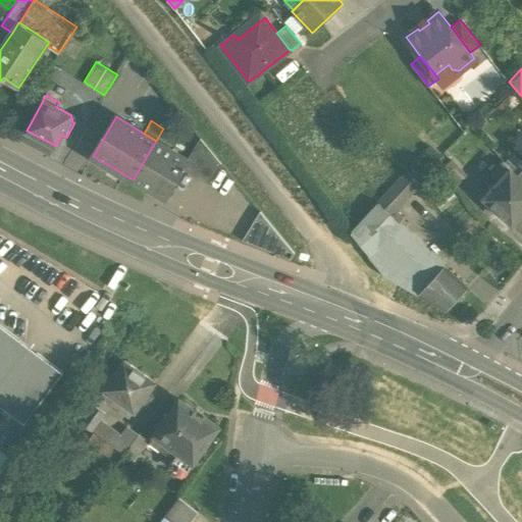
[(221,163),(200,138),(187,160),(188,160),(183,168),(209,184),(221,163)]
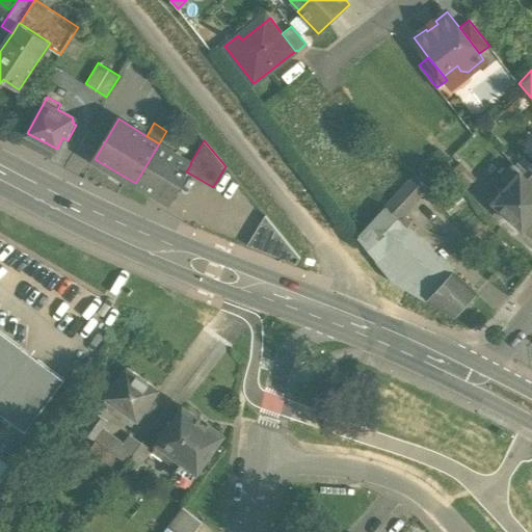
[(190,163),(159,143),(136,182),(168,201),(186,171),(191,163),(190,163)]
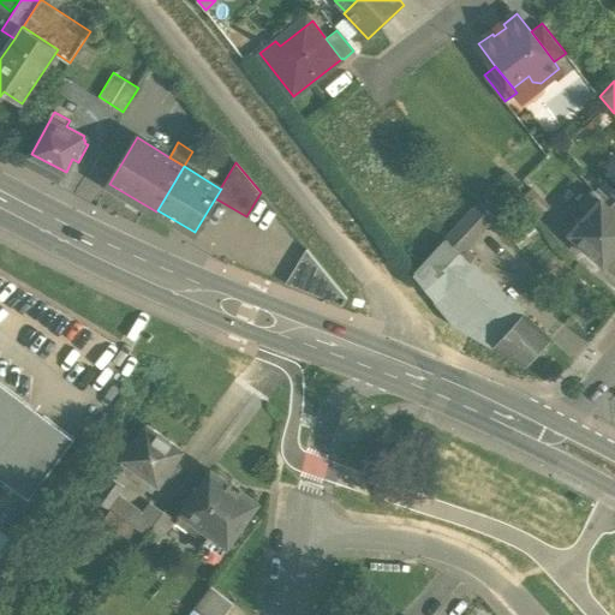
[(614,210),(602,199),(571,233),(579,240),(580,245),(586,250),(590,250),(604,264),(614,252),(614,210)]
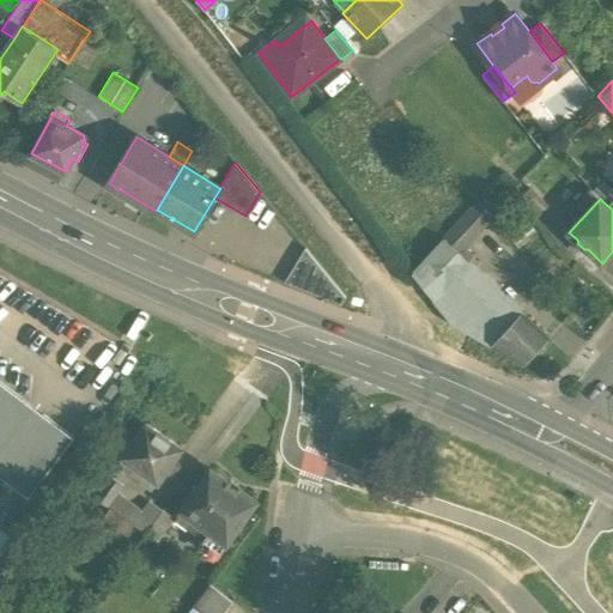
[(479,202),(445,237),(460,252),(495,214),(479,202)]
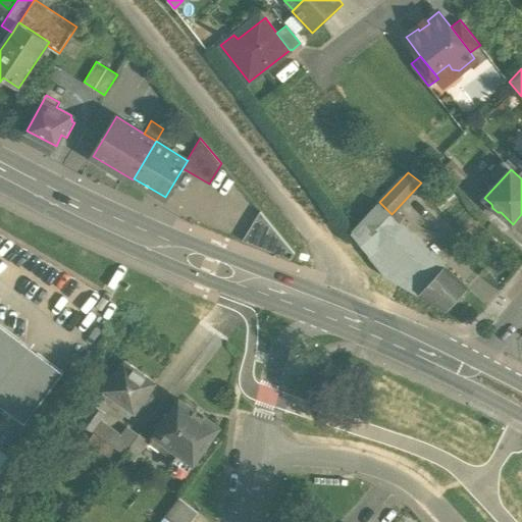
[(392,214),(379,202),(351,232),(386,274),(420,294),(446,265),(392,214)]
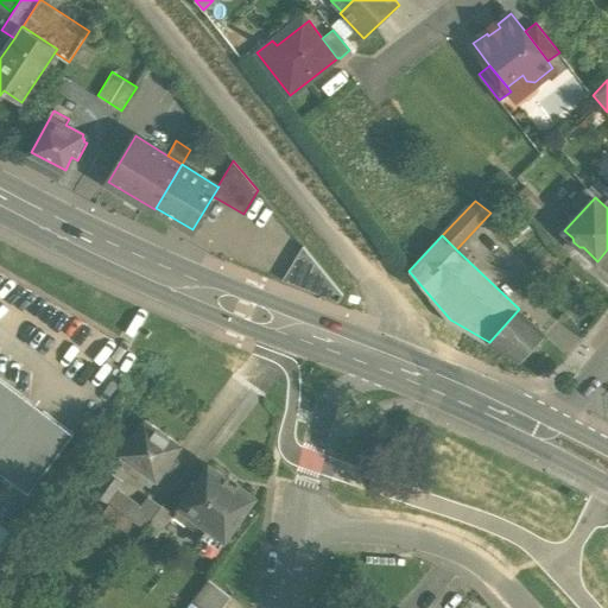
[(343,295),(303,246),(283,280),(339,302),(343,295)]
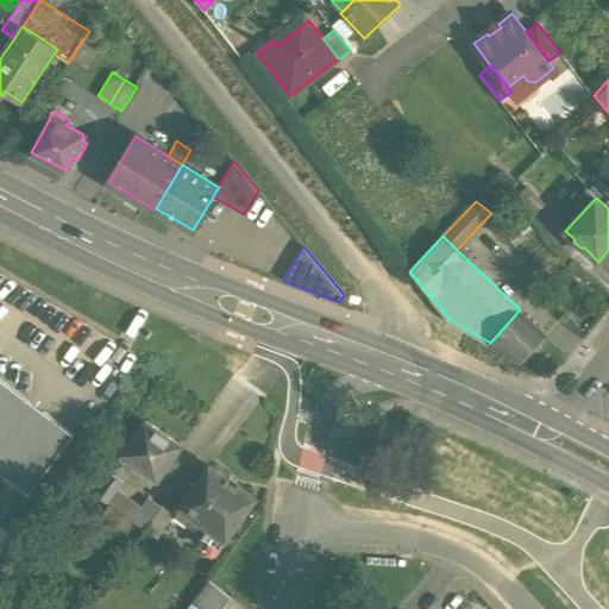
[(520,309),(490,343),(522,360),(546,334),(520,309)]
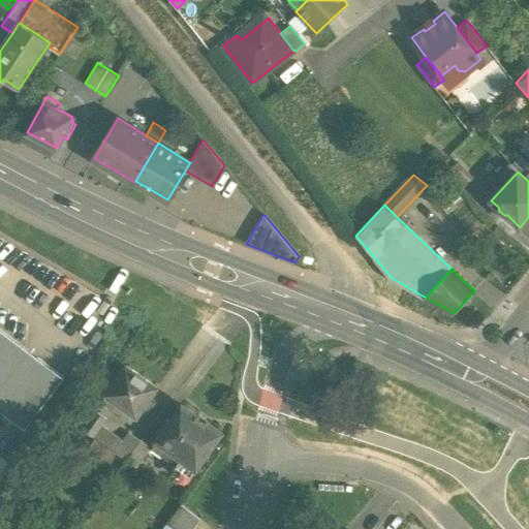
[(64,377),(0,329),(0,410),(25,430),(64,377)]
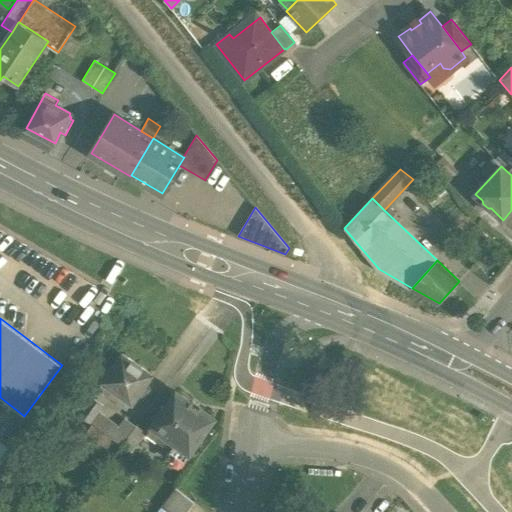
[(153,375),(124,354),(104,382),(114,389),(123,396),(120,401),(129,408),(138,395),(143,398),(150,388),(146,385),(153,375)]
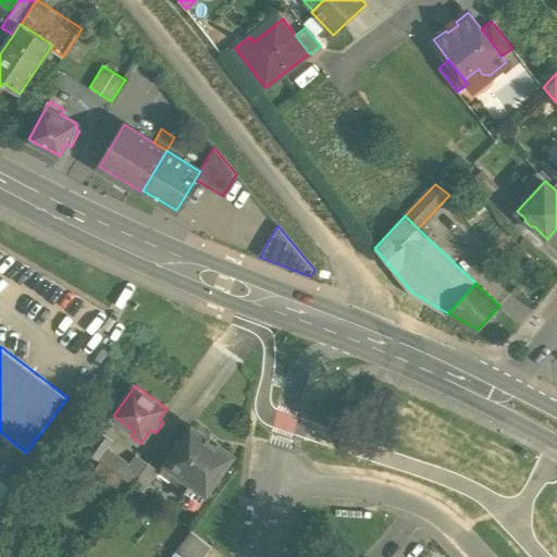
[(124,423),(113,416),(87,449),(98,459),(106,449),(124,423)]
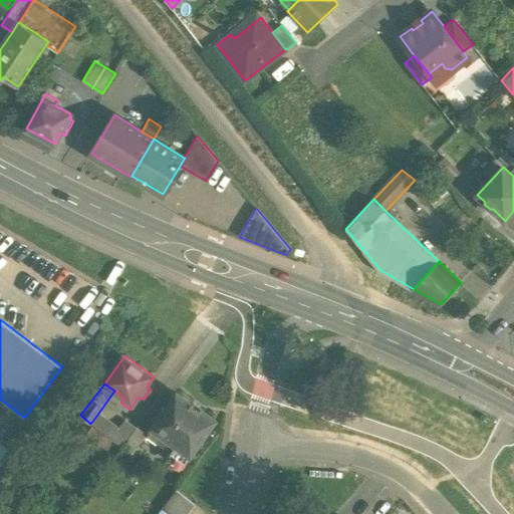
[(215,421),(178,394),(153,429),(177,445),(169,456),(183,466),(215,421)]
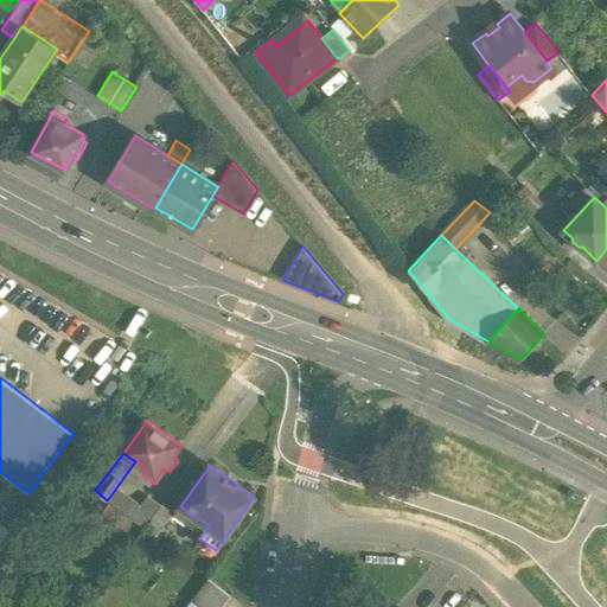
[(139,506),(115,490),(107,500),(132,518),(139,506)]
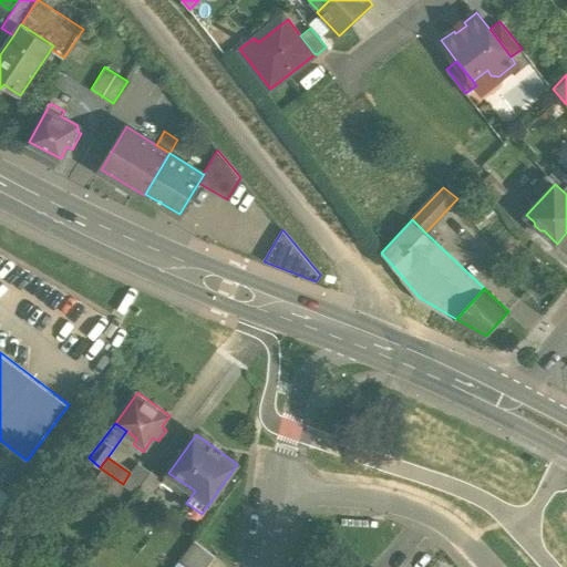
[(150,474),(136,465),(130,473),(123,484),(135,494),(150,474)]
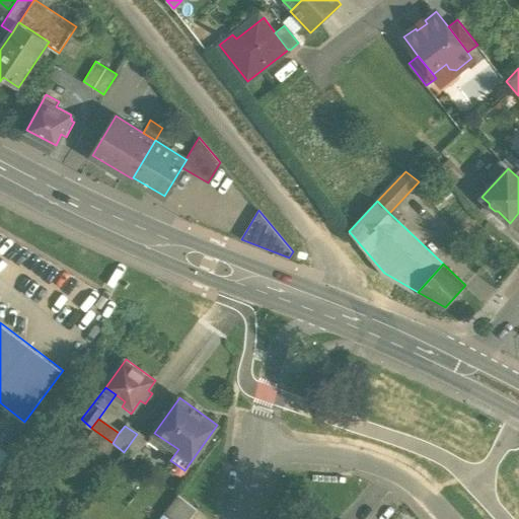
[(137,434),(124,452),(134,458),(148,440),(139,433),(137,434)]
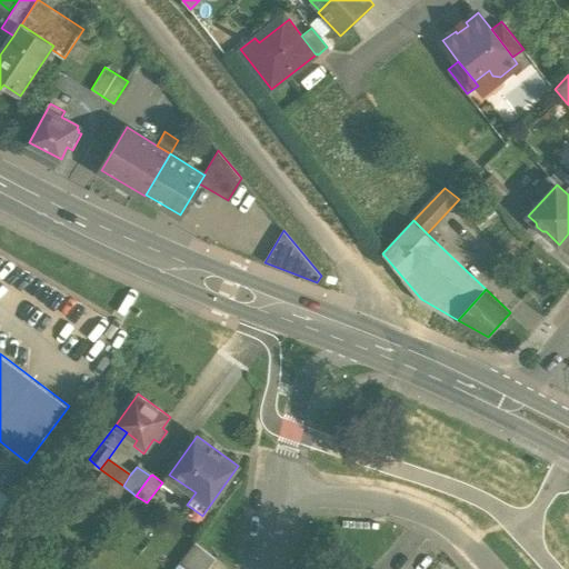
[(0,487),(0,515),(13,497),(0,487)]
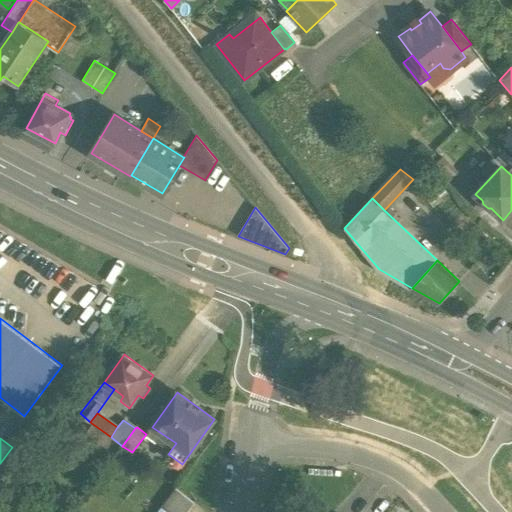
[(175,488),(159,509),(163,511),(185,511),(193,502),(175,488)]
